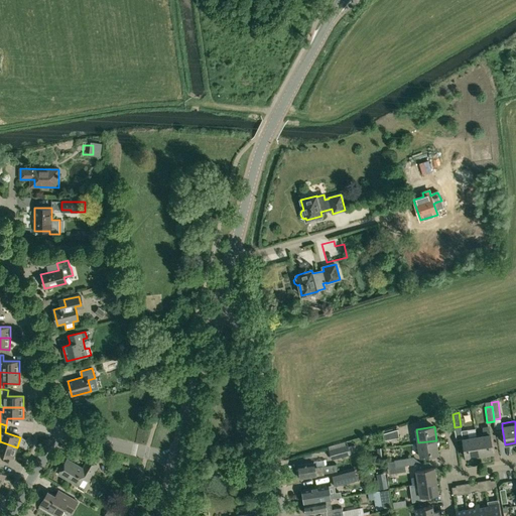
[(484,436),(477,437),(480,455),(493,453),(489,426),(483,427),(484,436)]
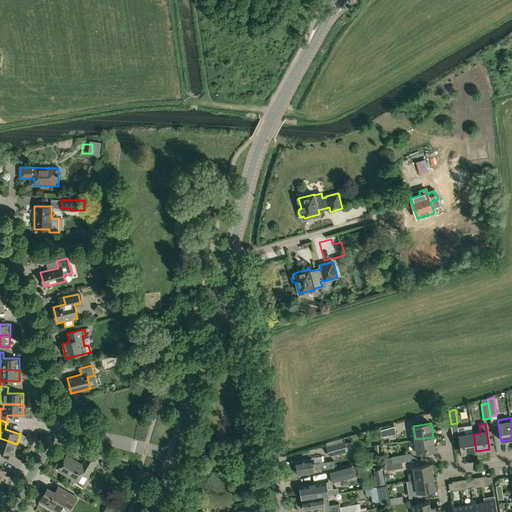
[(380,431),(381,437),(396,434),(395,426),(380,431)]
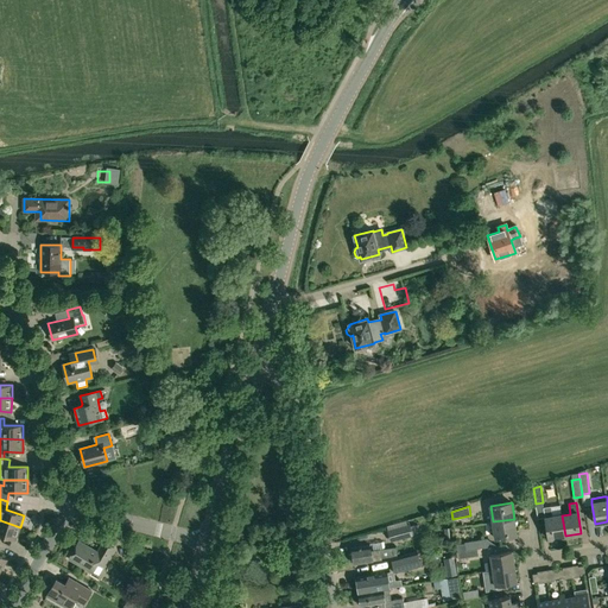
[(548,539),(565,536),(562,515),(561,507),(551,508),(551,507),(543,508),(548,539)]
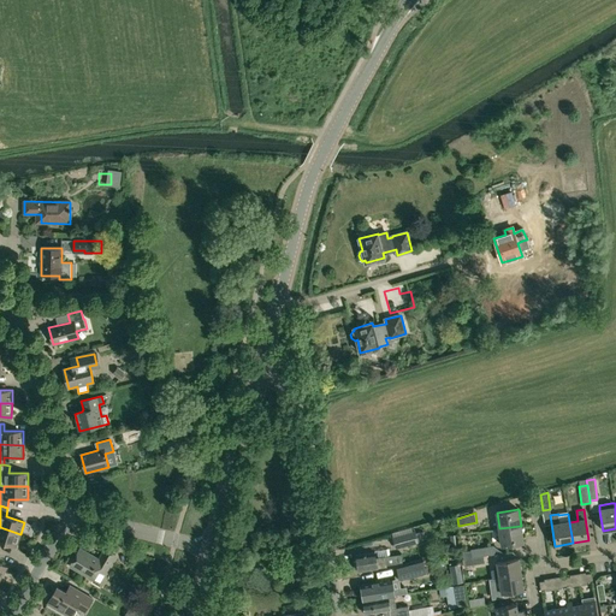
[(523,542),(521,526),(499,528),(502,545),(523,542)]
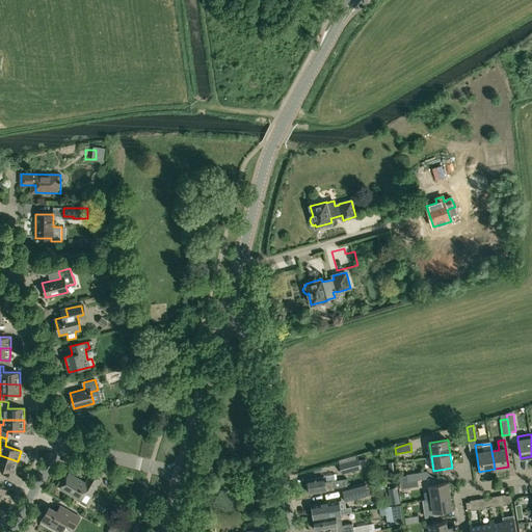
[(0,468),(15,473),(18,461),(0,455),(0,468)]
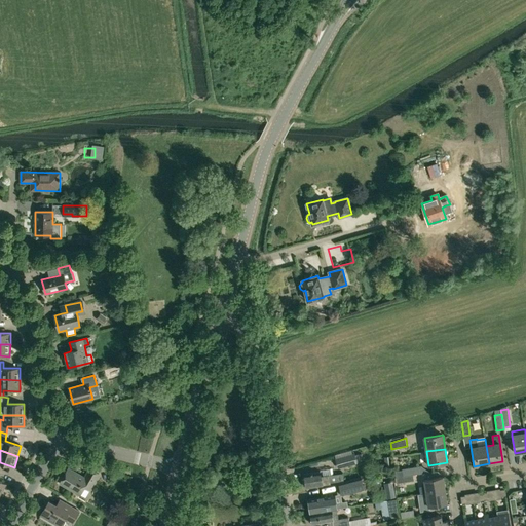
[(336,458),(335,458),(335,459),(337,468),(349,465),(358,463),(357,461),(354,455),(354,453),(353,453),(352,454),(336,458)]
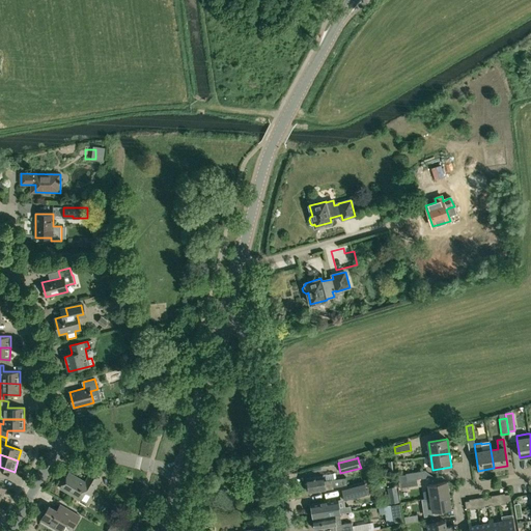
[(388,462),(389,472),(397,471),(395,460),(388,462)]
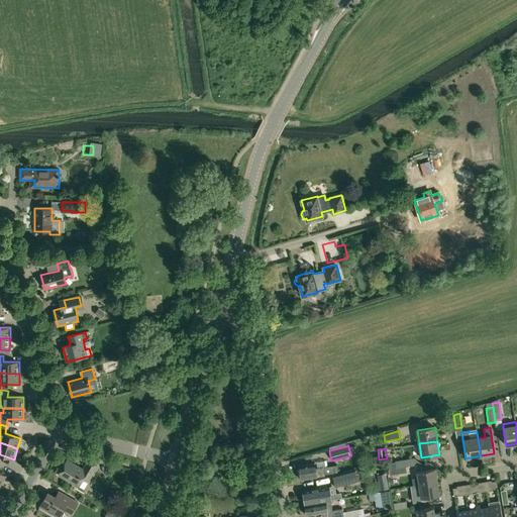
[(395,462),(388,463),(389,470),(406,467),(412,466),(411,458),(395,461),(395,462)]
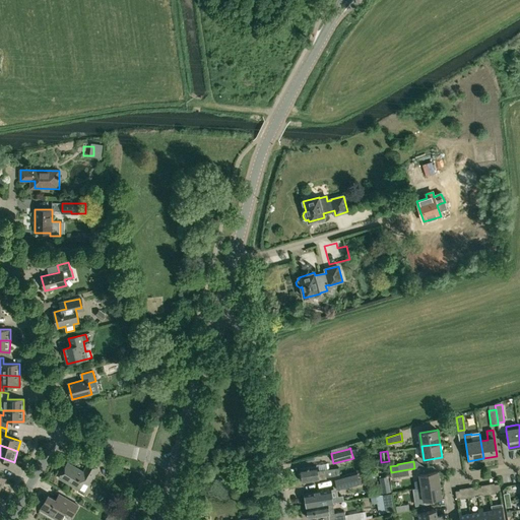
[(88,484),(98,468),(88,463),(83,472),(67,463),(59,477),(79,490),(83,481),(88,484)]
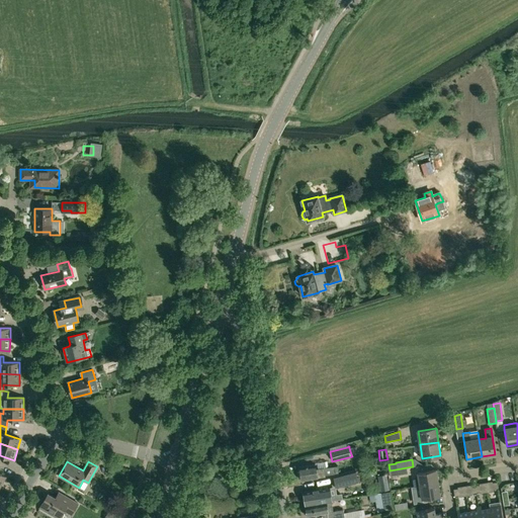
[(337,466),(324,468),(317,469),(316,464),(299,466),(301,481),(326,477),(325,475),(332,475),(339,472),(337,466)]
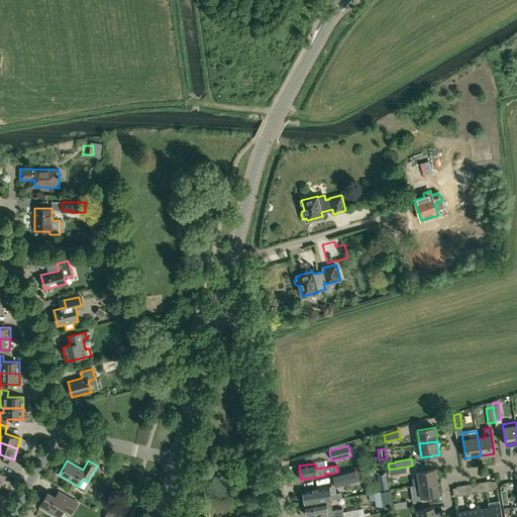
[(407,473),(406,467),(389,470),(388,470),(389,475),(407,473)]
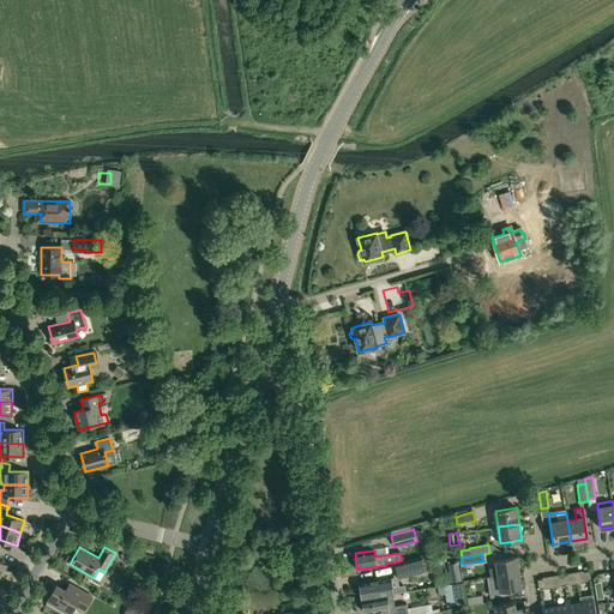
[(495,560),(498,576),(519,572),(517,557),(495,560)]
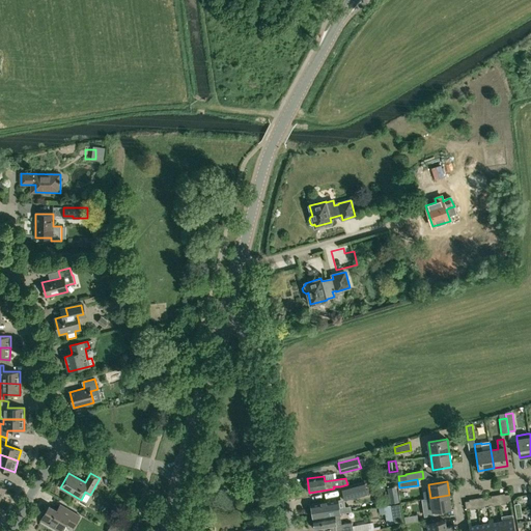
[(364,482),(342,487),(345,501),(367,495),(364,482)]
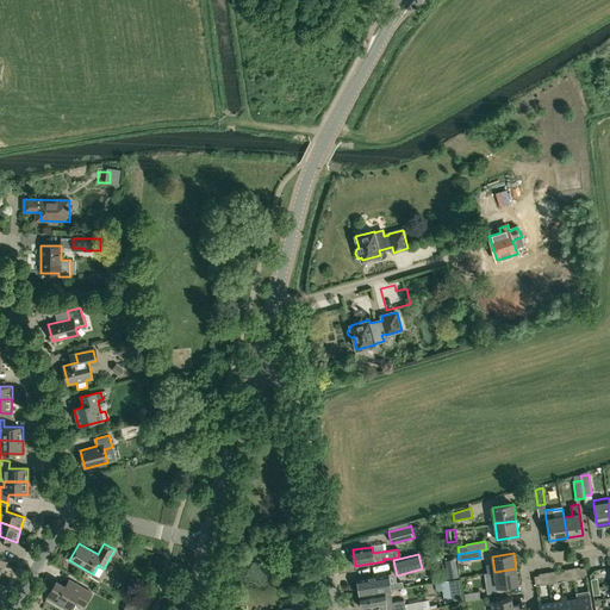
[(378,566),(379,576),(391,574),(390,565),(378,566)]
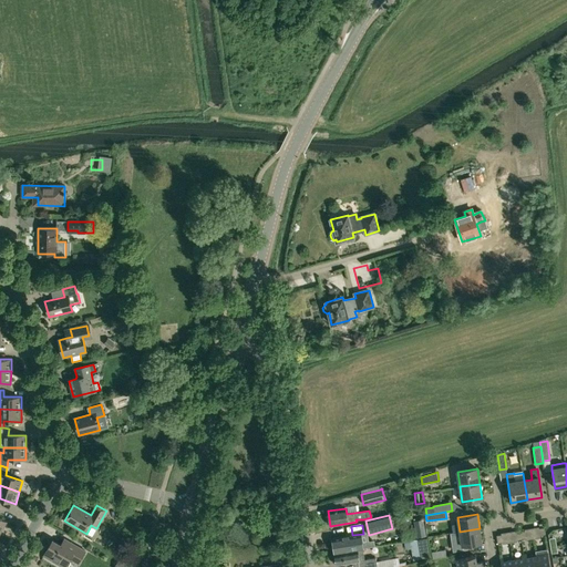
[(418,537),(426,535),(425,527),(416,529),(418,537)]
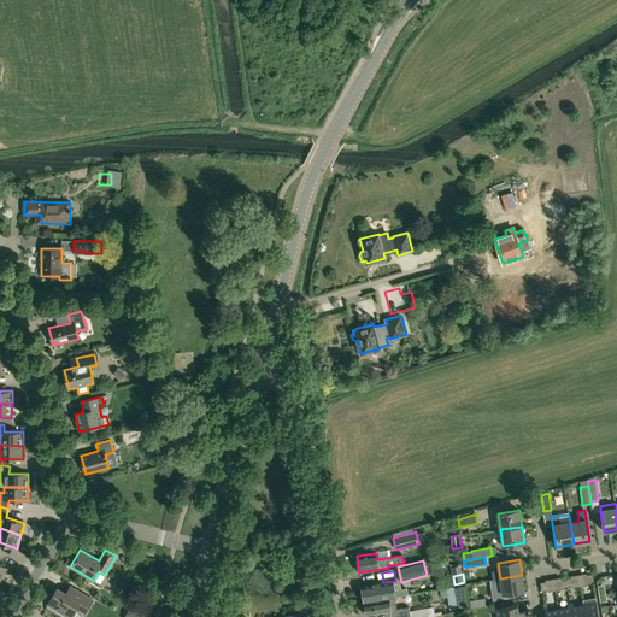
[(493,594),(503,593),(524,591),(522,575),(500,579),(501,586),(492,587),(493,594)]
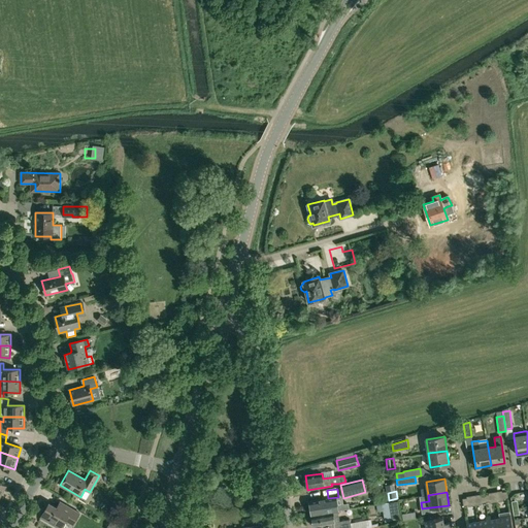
[(336,497),(309,501),(311,516),(338,512),(336,497)]
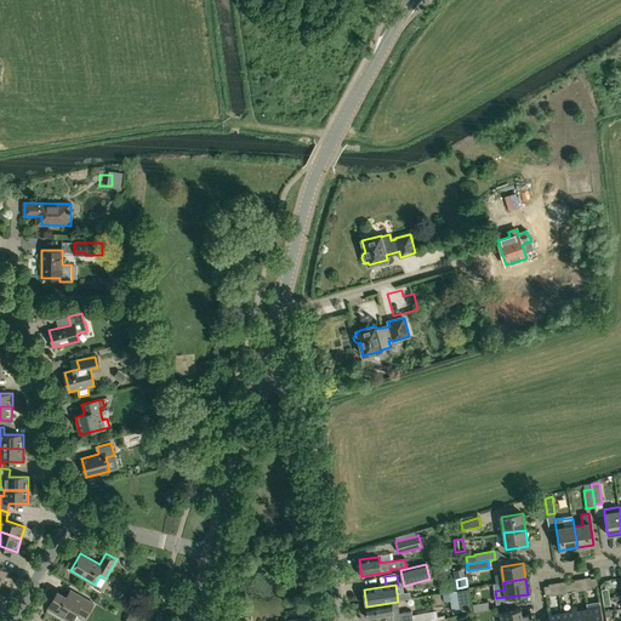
[(467,590),(457,592),(461,611),(471,610),(467,590)]
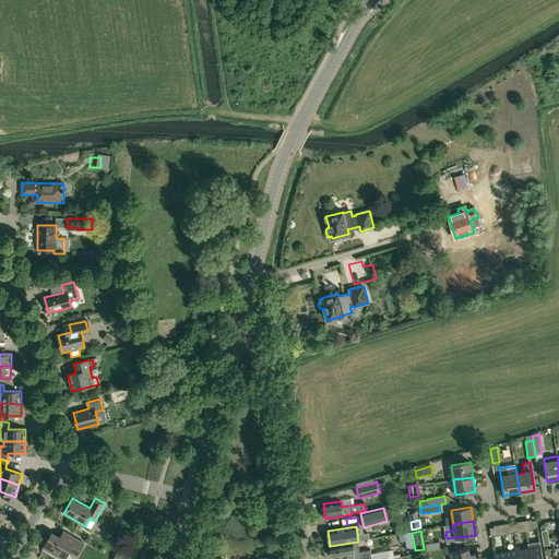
[(78,556),(84,544),(68,534),(64,540),(52,533),(43,548),(62,558),(63,558),(69,550),(78,556)]
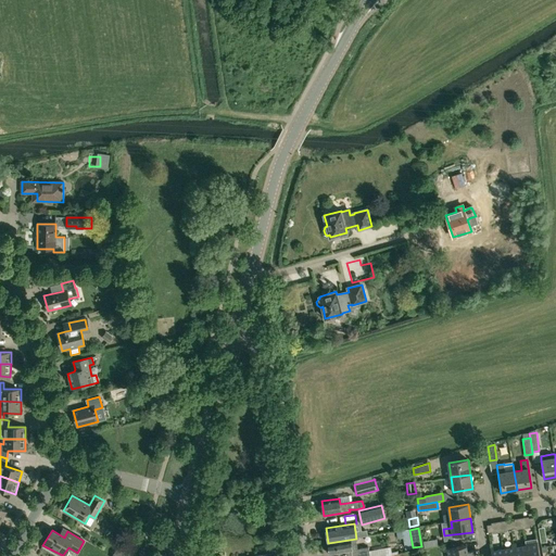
[(368,555),(367,548),(357,550),(356,539),(328,543),(330,554),(340,552),(340,555),(350,555),(351,555),(368,555)]
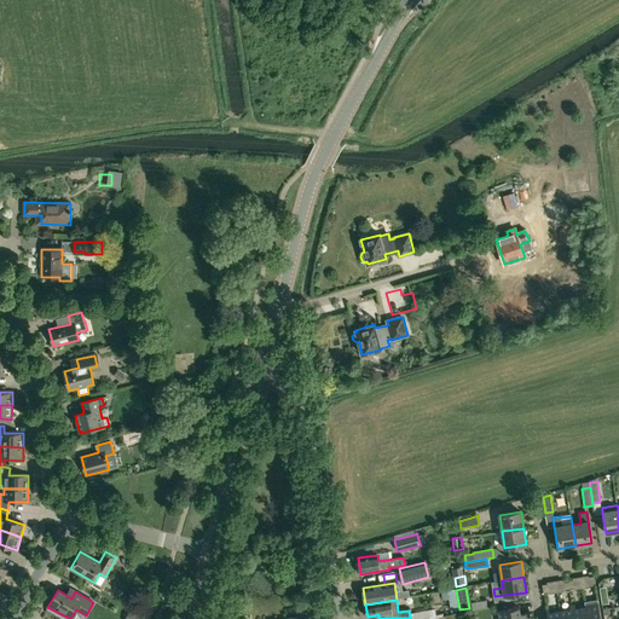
[(600,618),(597,601),(597,600),(584,601),(585,607),(586,618),(600,618)]
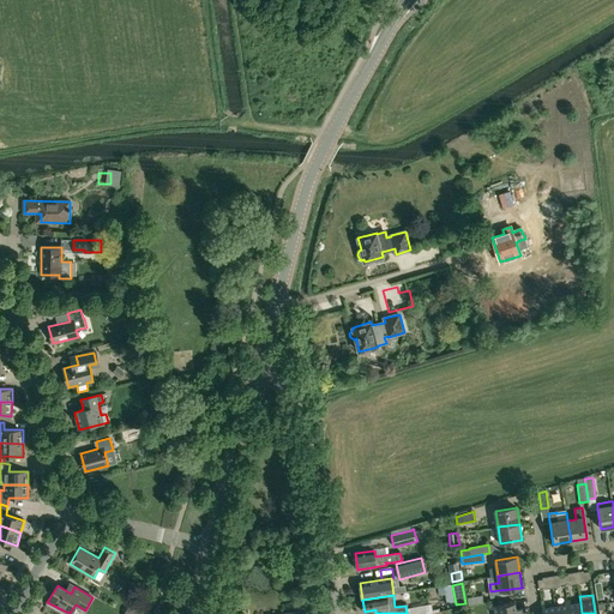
[(570,600),(567,601),(569,613),(582,613),(581,602),(571,605),(570,600)]
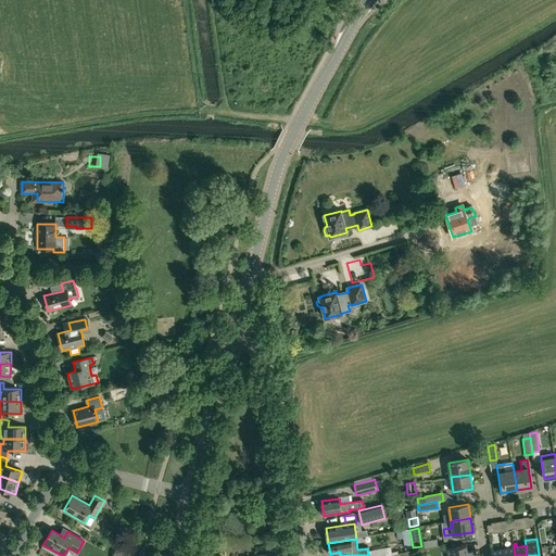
[(512,547),(503,548),(503,555),(515,555),(514,544),(512,544),(512,547)]
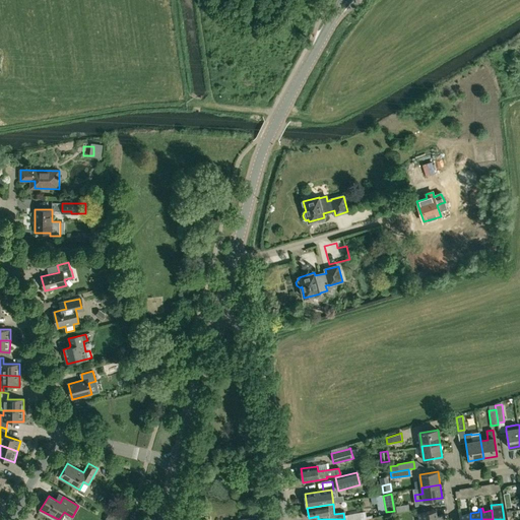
[(418,515),(418,519),(442,519),(446,519),(445,515),(437,516),(436,510),(415,513),(415,516),(418,515)]
